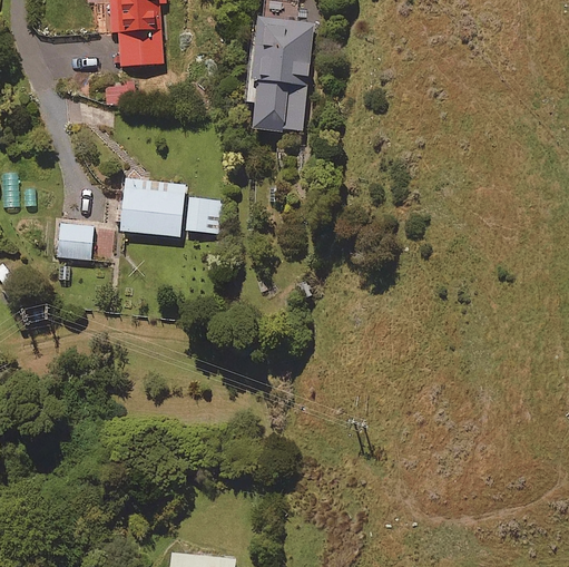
[(163,64),(160,9),(166,8),(165,0),(108,0),(110,32),(118,31),(119,66),(163,64)]
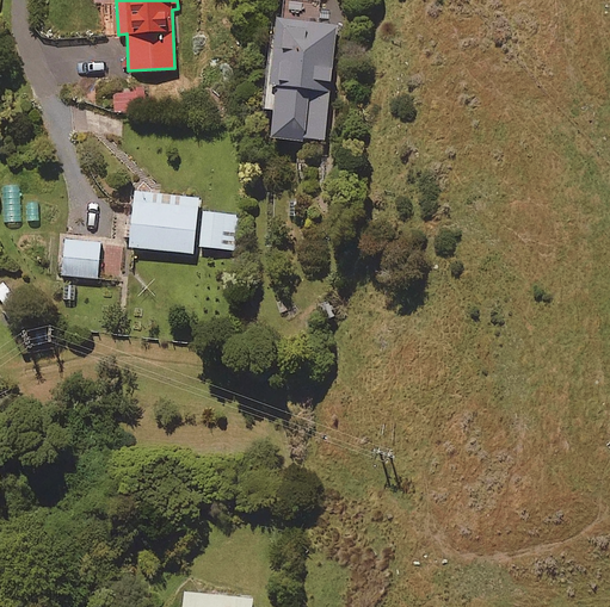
[(264,112),(271,112),(271,141),(328,142),(332,24),(273,23),(266,23),(264,112)]
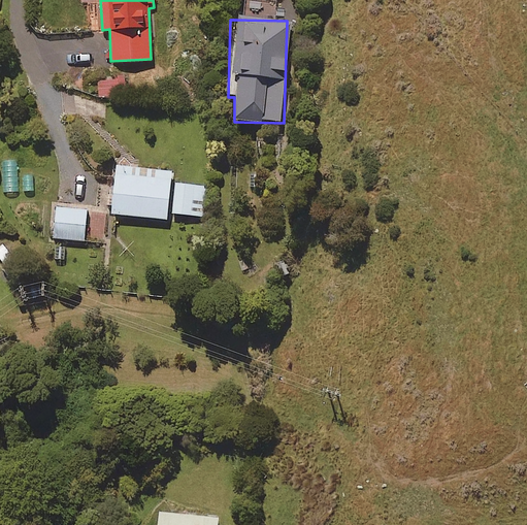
[(125,94),(123,76),(97,78),(98,97),(125,94)]
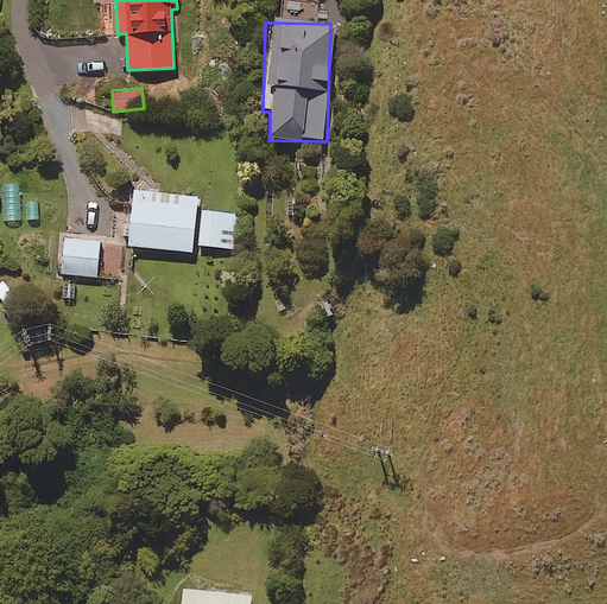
[(197,197),(133,190),(127,246),(191,252),(197,197)]
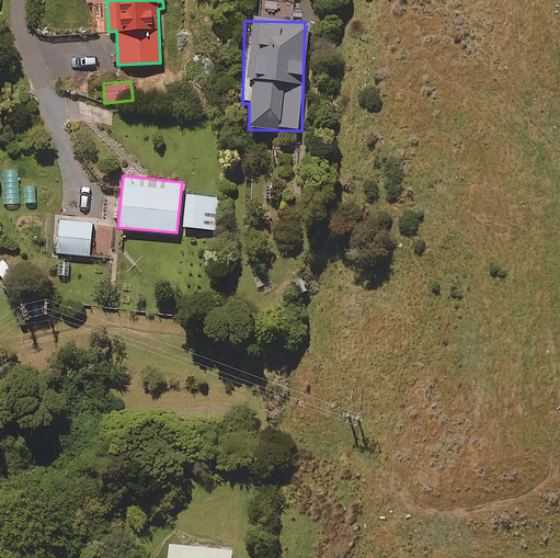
[(218,196),(186,193),(183,226),(215,228),(218,196)]
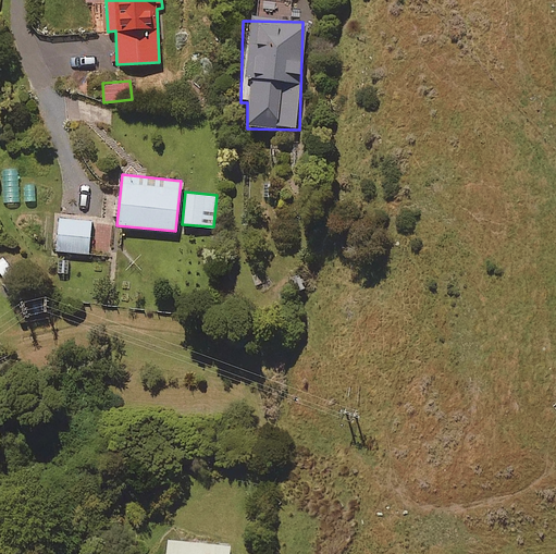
[(57,250),(88,253),(106,254),(111,222),(90,221),(59,219),(57,250)]
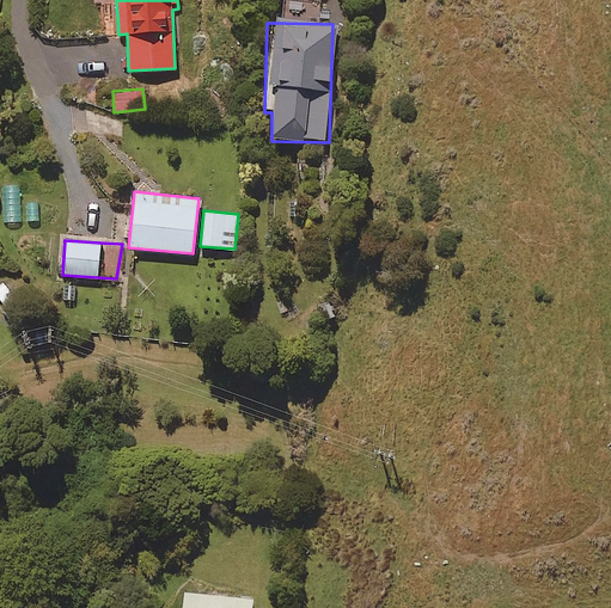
[(17,296),(4,278),(0,280),(0,306),(1,307),(17,296)]
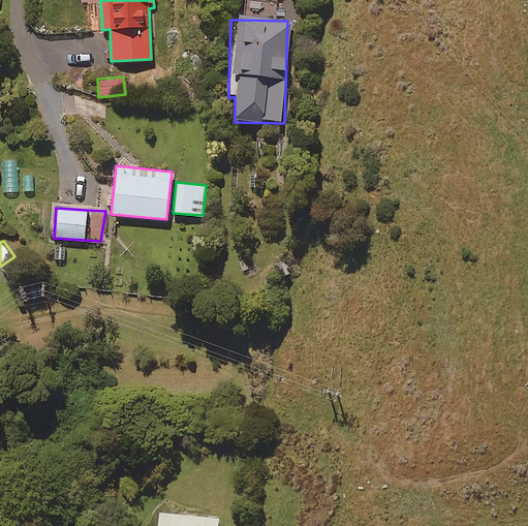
[(216,525),(217,518),(158,514),(157,525),(216,525)]
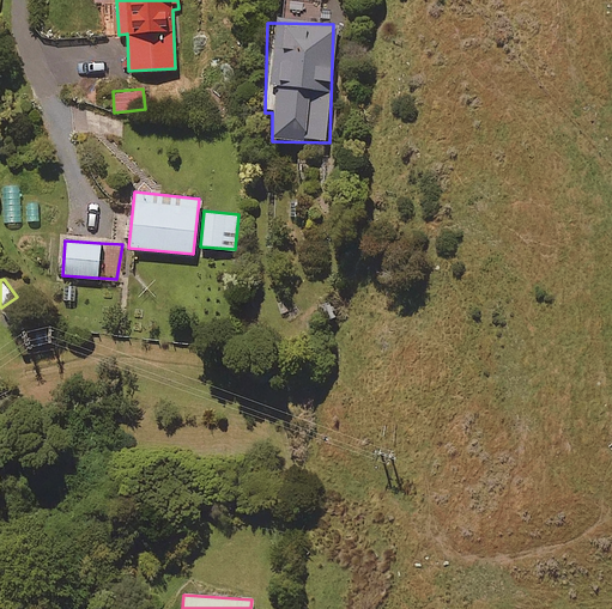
All buildings are outlined.
